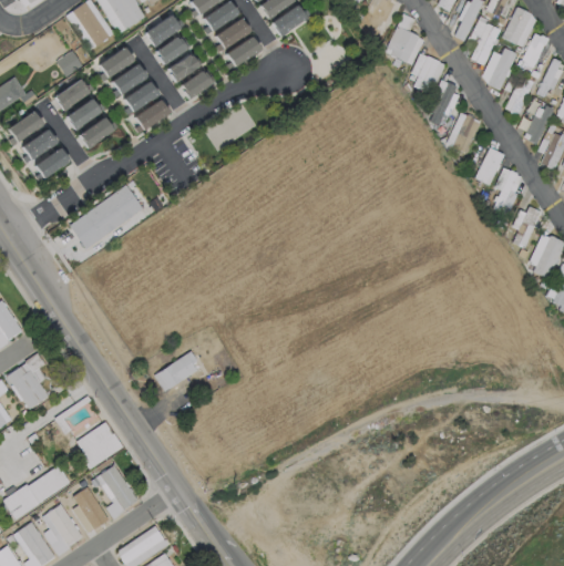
[(89,0),(67,16),(91,51),(114,34),(90,0),(89,0)]
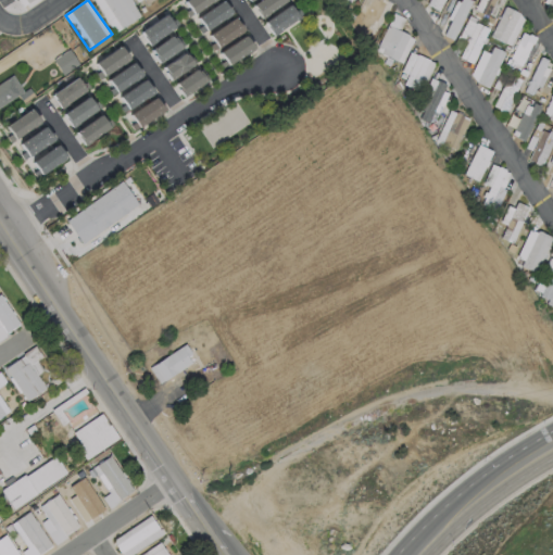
[(96,0),(117,34),(142,17),(130,0),(96,0)]
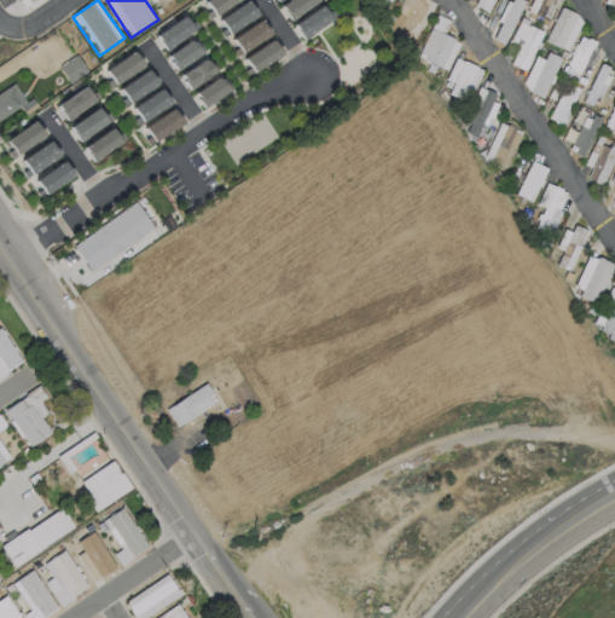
[(291,22),(323,1),(320,0),(290,0),(282,6),(291,22)]
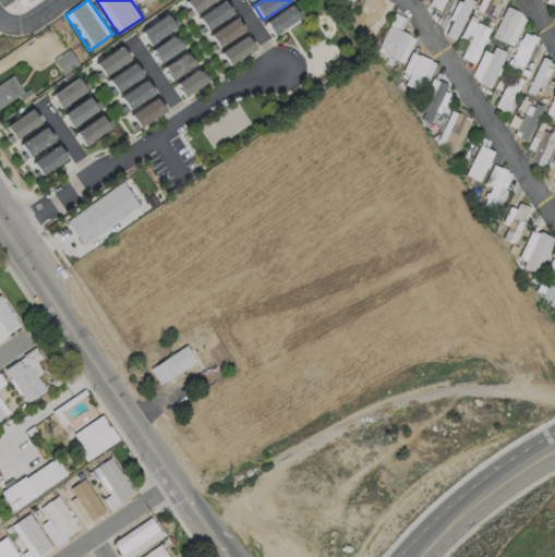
[(433,0),(431,7),(444,12),(448,0),(433,0)]
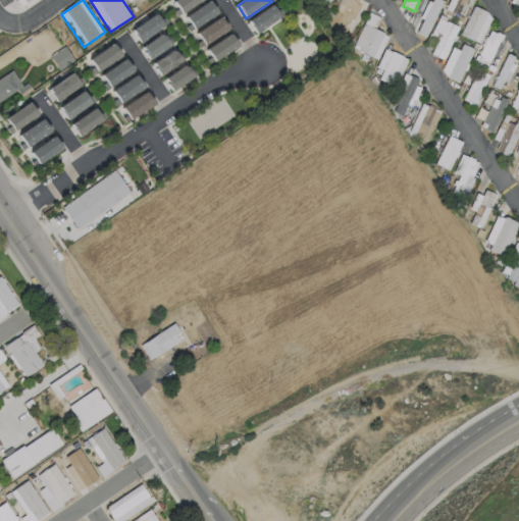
[(444,2),(437,0),(430,0),(416,34),(428,39),(444,2)]
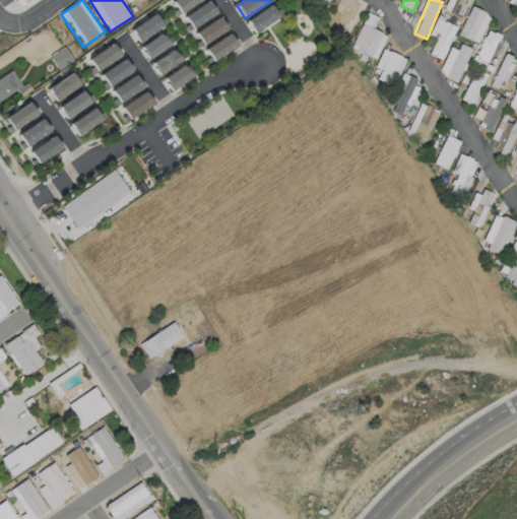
[(472,0),(450,0),(447,10),(467,17),(472,0)]
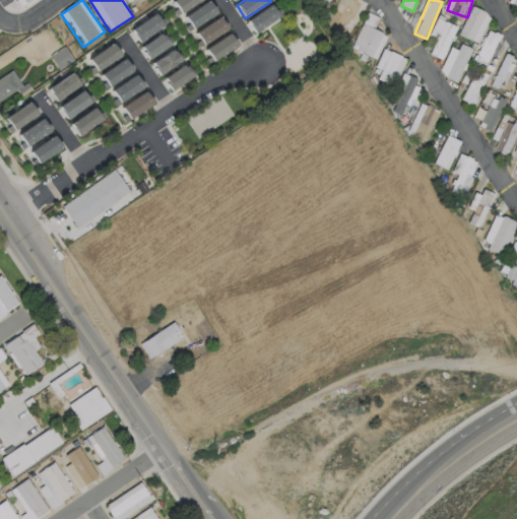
[(194,30),(217,14),(209,1),(186,17),(194,30)]
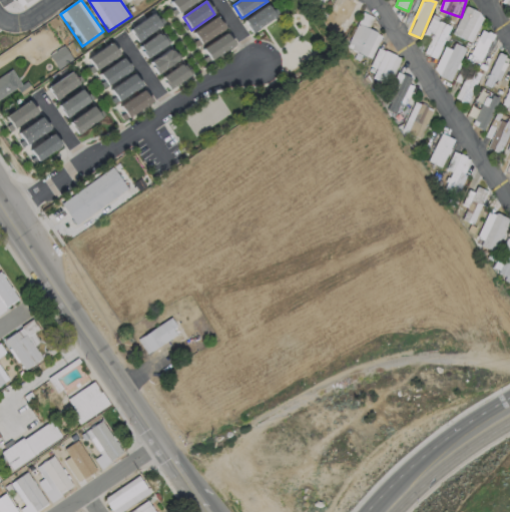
[(251,33),(281,16),(273,3),(244,20),(251,33)]
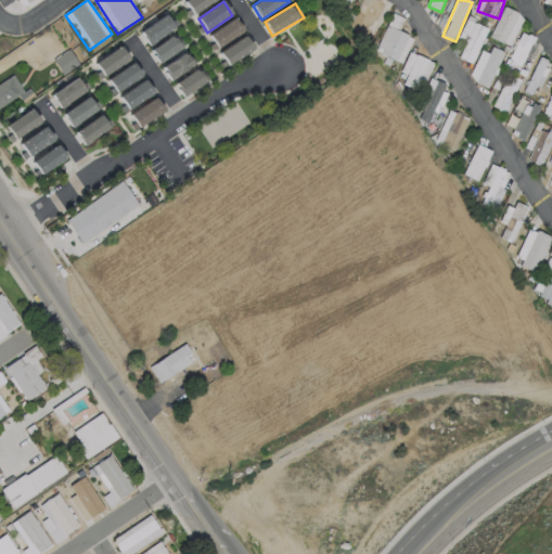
[(525,16),(504,8),(491,38),(513,47),(525,16)]
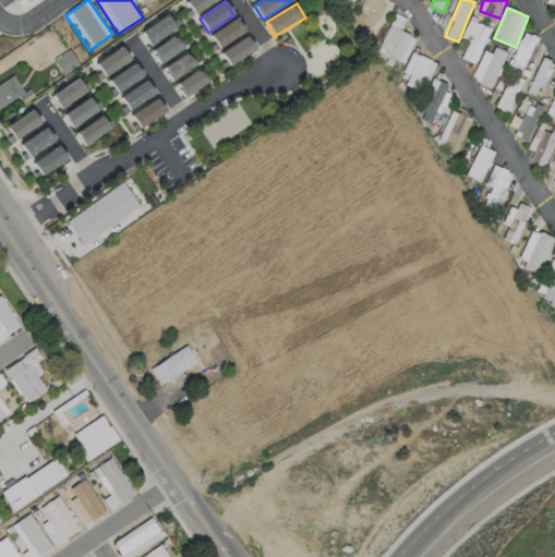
[(406,64),(417,38),(402,33),(409,20),(396,14),(378,53),(406,64)]
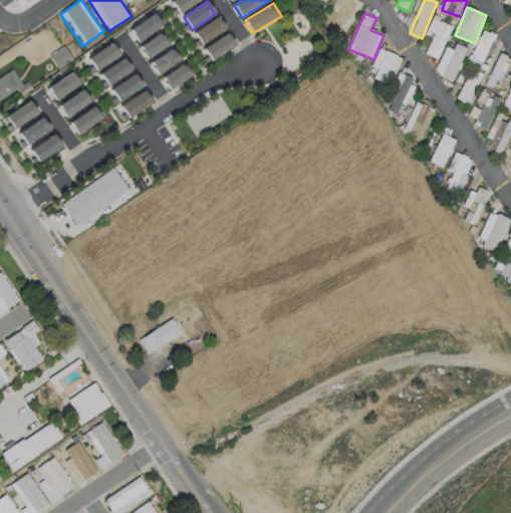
[(166,26),(159,14),(131,29),(138,41),(166,26)]
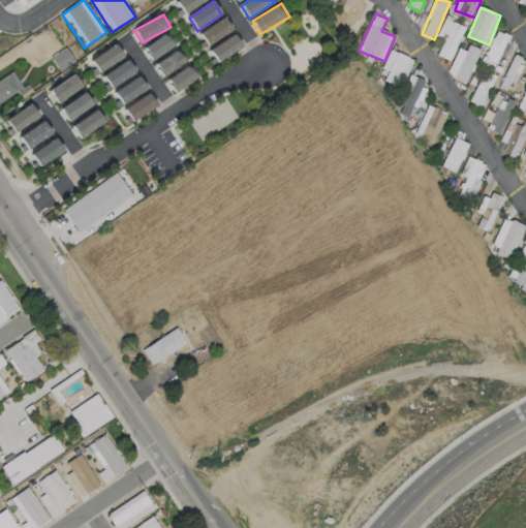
[(439,57),(452,62),(467,25),(446,17),(439,35),(446,38),(439,57)]
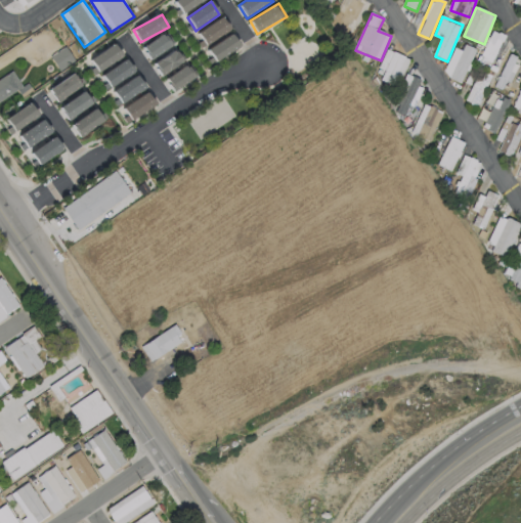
[(231,31),(222,17),(198,33),(206,46),(231,31)]
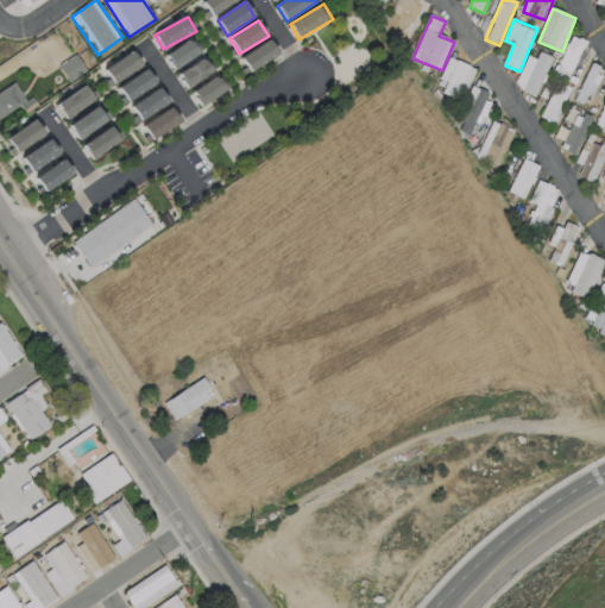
[(593,51),(585,46),(587,42),(573,36),(556,73),(569,79),(573,73),(581,76),(593,51)]
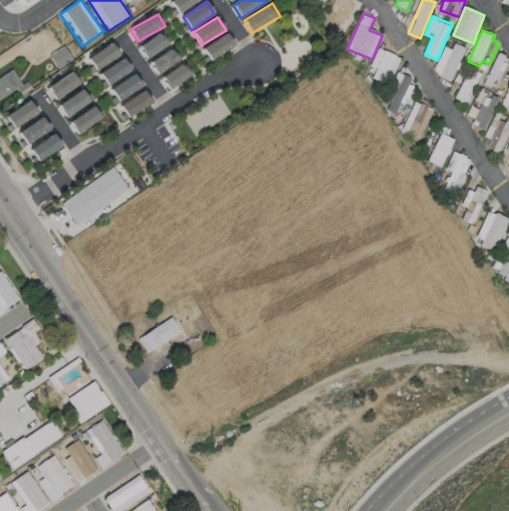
[(171,43),(163,31),(140,47),(148,59),(171,43)]
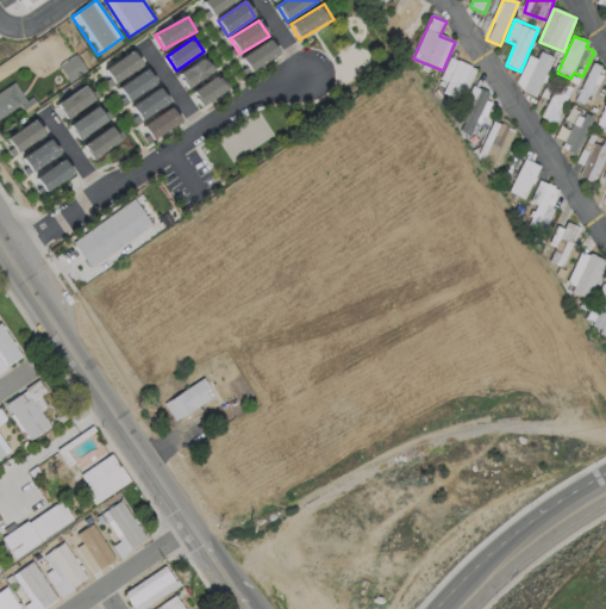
[(252,73),(280,54),(270,39),(242,58),(252,73)]
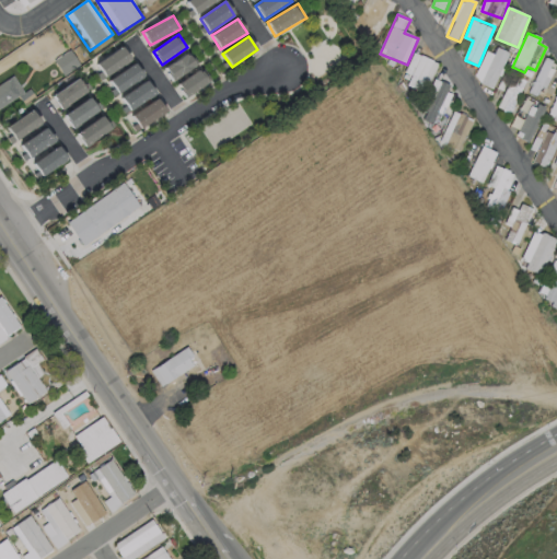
[(96,65),(106,78),(131,60),(123,47),(96,65)]
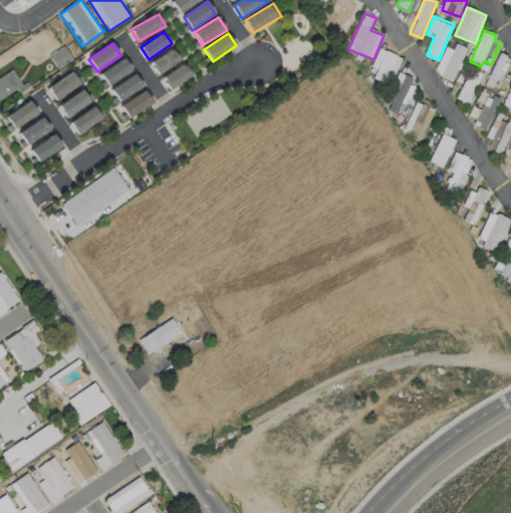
[(435,74),(454,81),(468,49),(456,44),(454,50),(447,47),(435,74)]
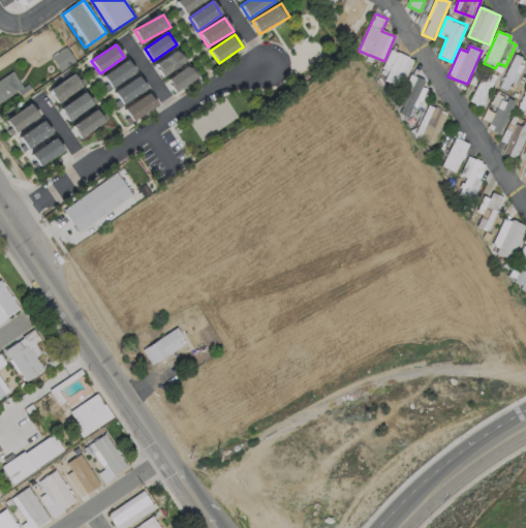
[(52,58),(62,72),(78,62),(67,48),(52,58)]
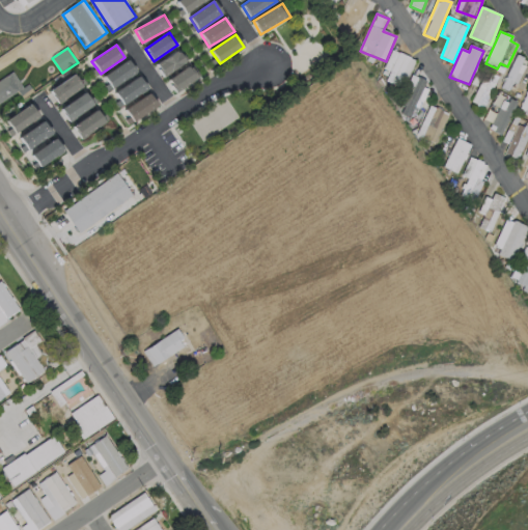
[(157,66),(165,78),(189,60),(181,49),(157,66)]
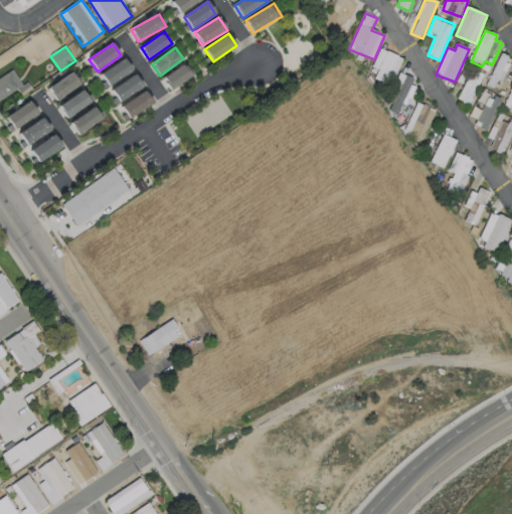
[(373,67),(379,69),(376,78),(392,84),(403,57),(381,48),(373,67)]
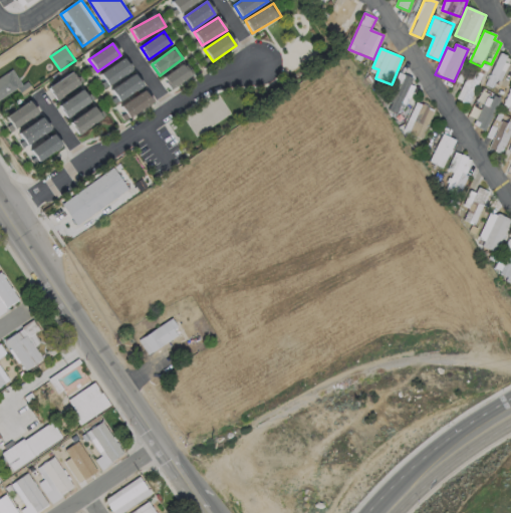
[(510,57),(499,53),(488,86),(499,89),(510,57)]
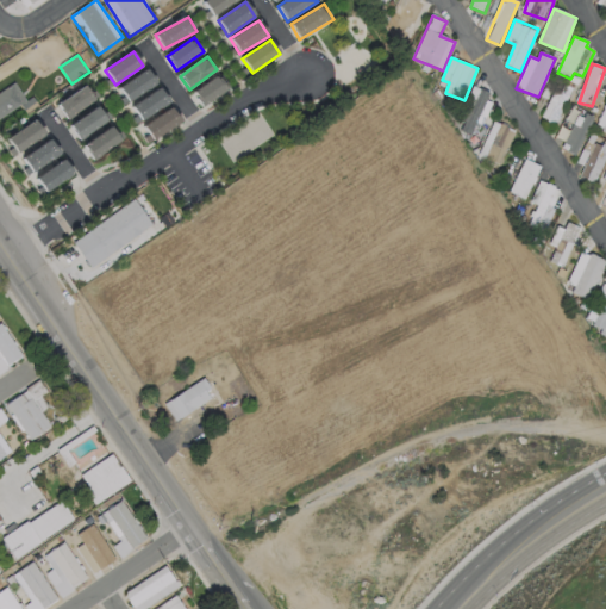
[(125,105),(157,85),(148,69),(116,91),(125,105)]
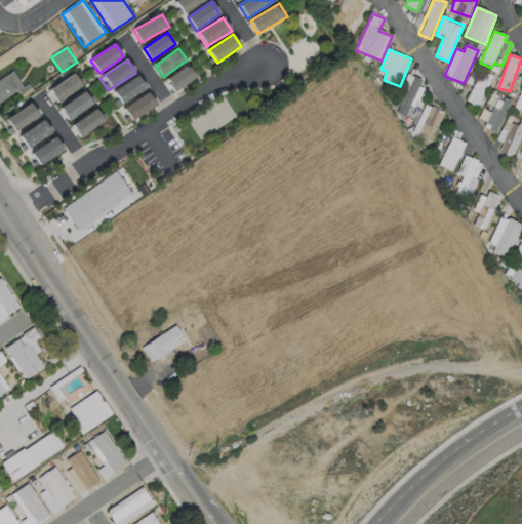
[(174,92),(199,76),(191,64),(166,81),(174,92)]
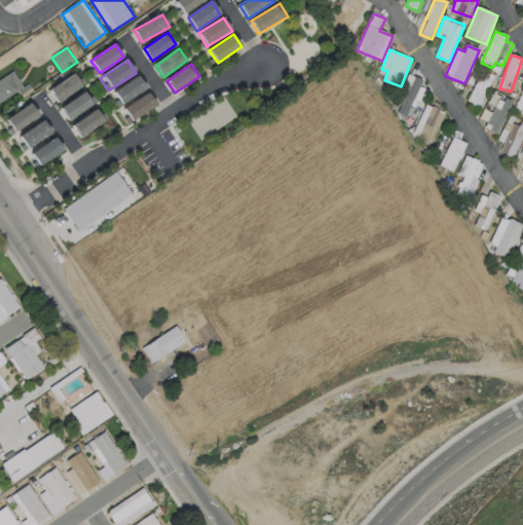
[(469,103),(481,107),(493,76),(481,72),(469,103)]
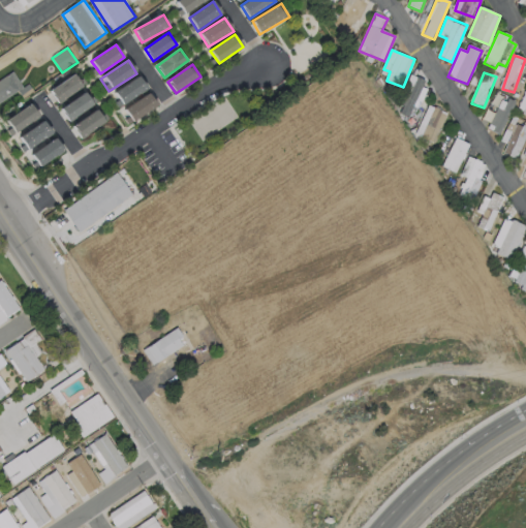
[(0,81),(0,102),(25,90),(16,73),(0,81)]
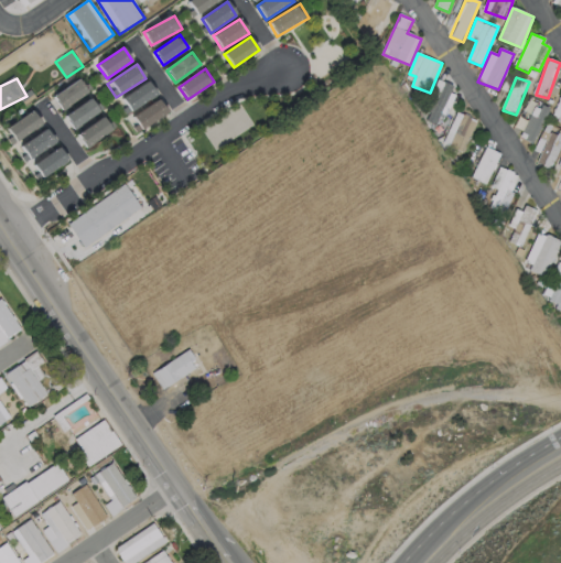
[(453,86),(439,80),(427,111),(431,114),(428,122),(437,126),(453,86)]
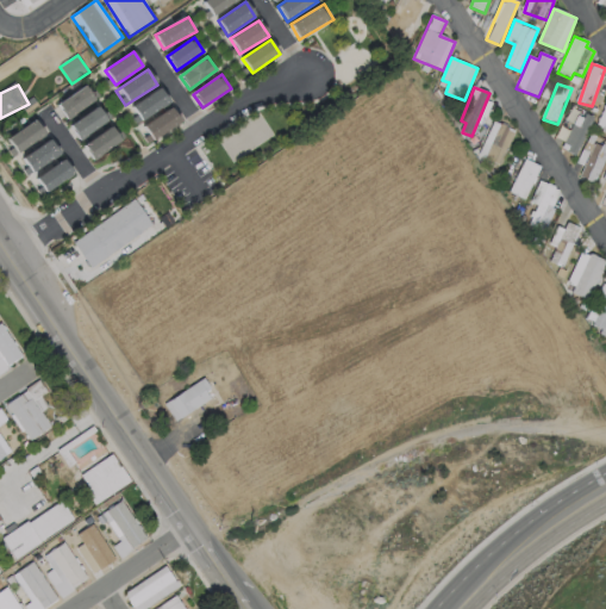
[(57,101),(66,118),(95,104),(87,88),(57,101)]
